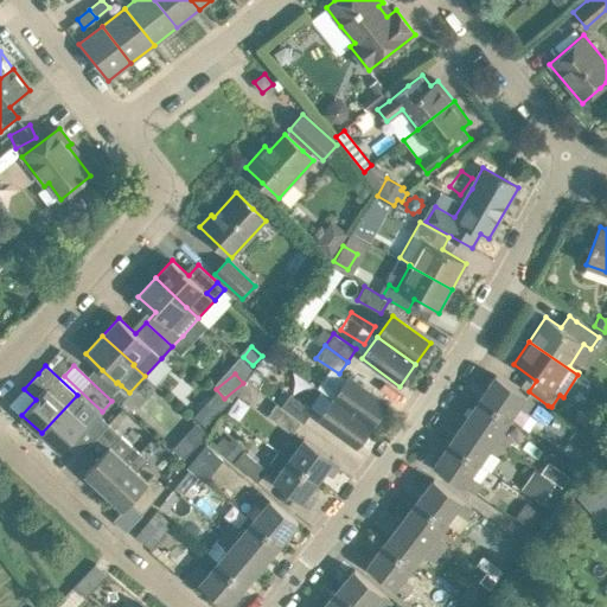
[(529,411),(535,402),(496,375),(480,397),(510,417),(518,404),(529,411)]
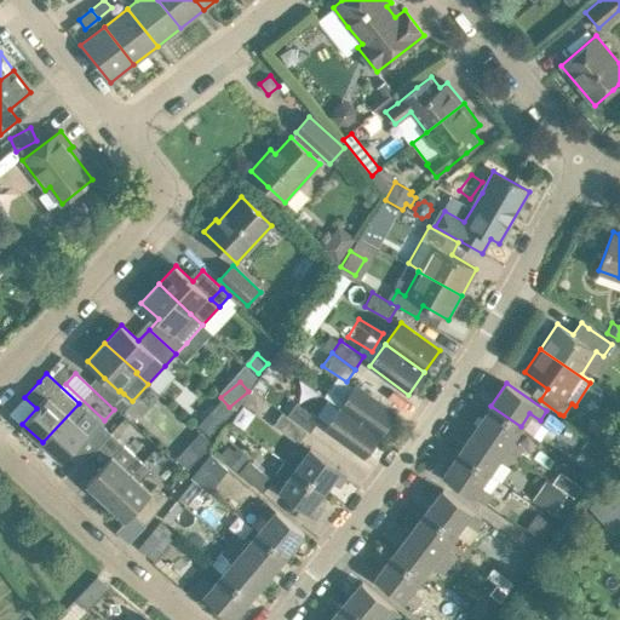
[(379,435),(395,413),(356,384),(340,407),(379,435)]
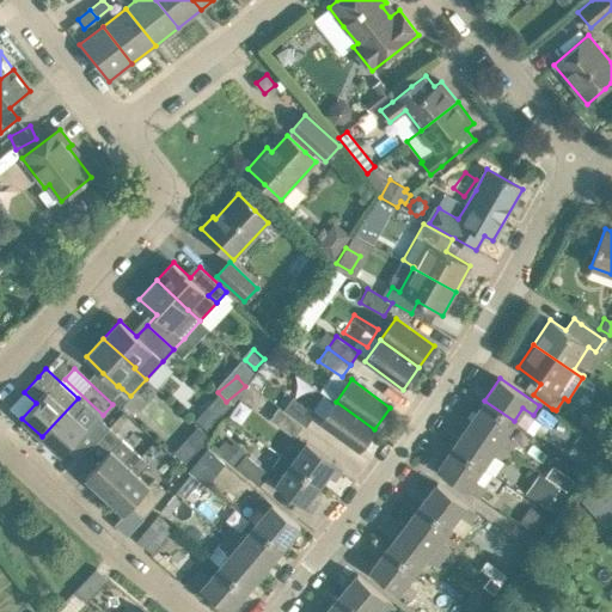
[(306,426),(314,412),(292,397),(283,409),(304,424),(306,426)]
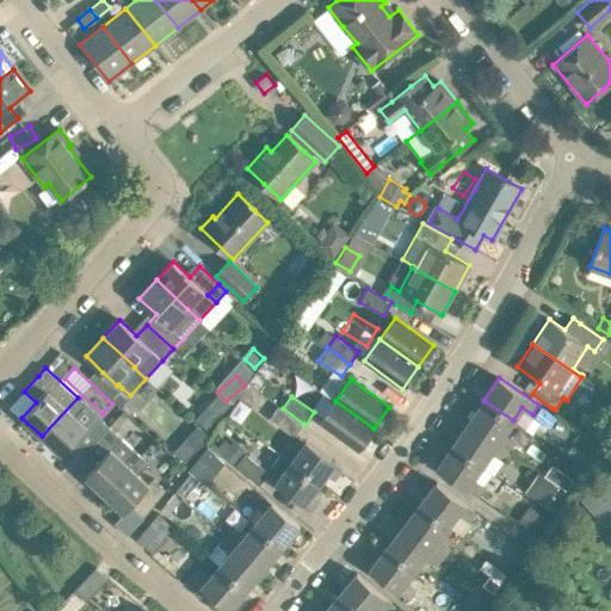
[(79,458),(109,426),(78,397),(42,436),(61,454),(67,448),(79,458)]
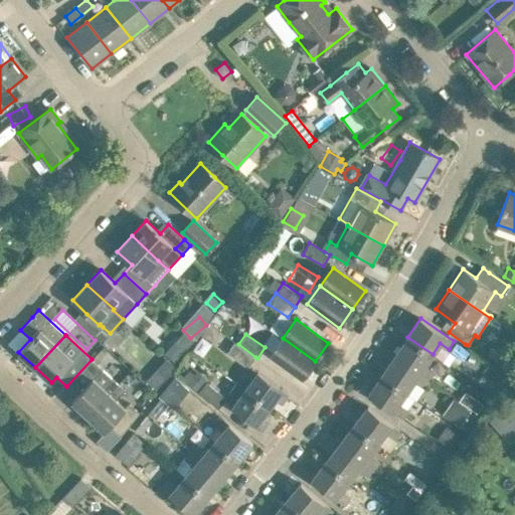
[(428,380),(434,372),(424,366),(433,354),(407,337),(394,356),(428,380)]
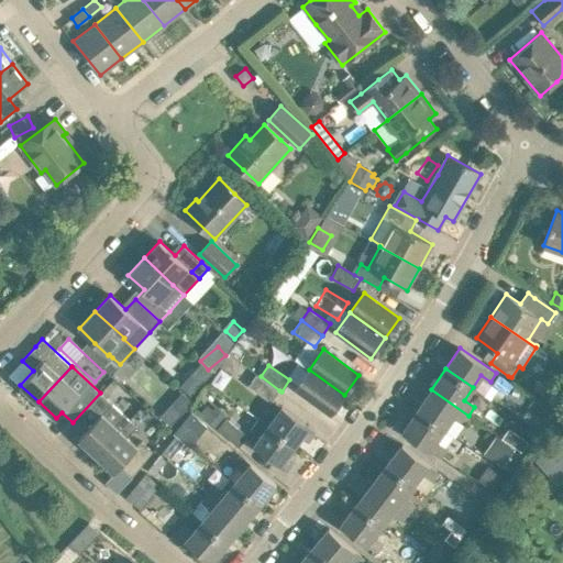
[(330,415),(344,395),(309,370),(295,389),(330,415)]
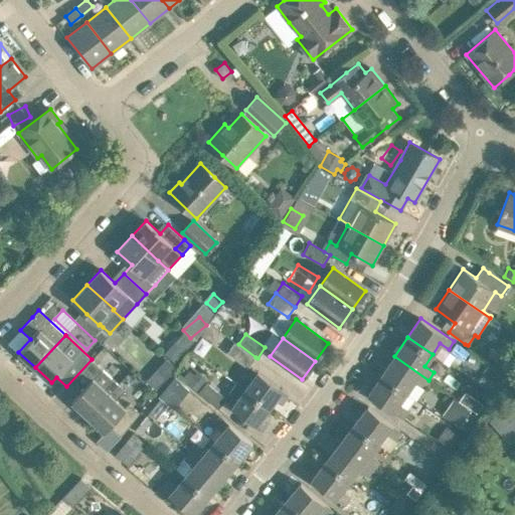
[(180,342),(164,360),(173,368),(189,349),(180,342)]
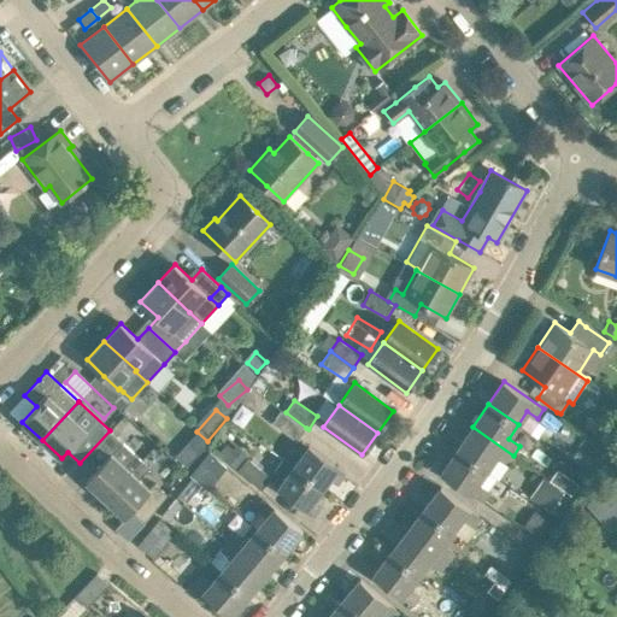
[(298,440),(306,428),(286,412),(281,410),(272,422),(298,440)]
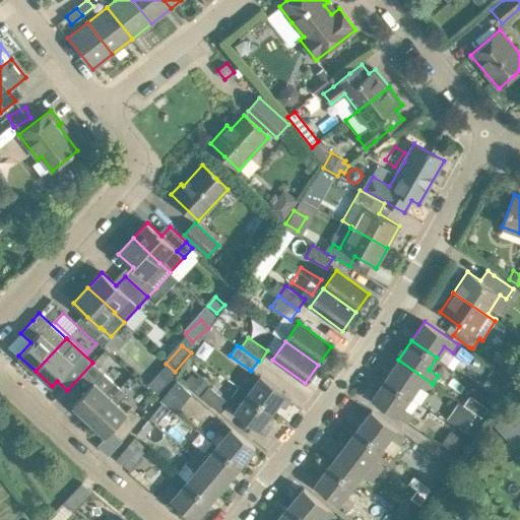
[(427,391),(433,384),(398,360),(385,380),(409,396),(417,385),(427,391)]
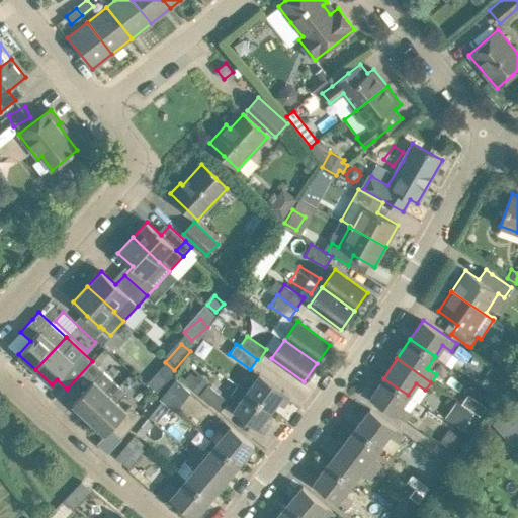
[(89,419),(119,386),(92,361),(67,389),(77,399),(72,404),(89,419)]
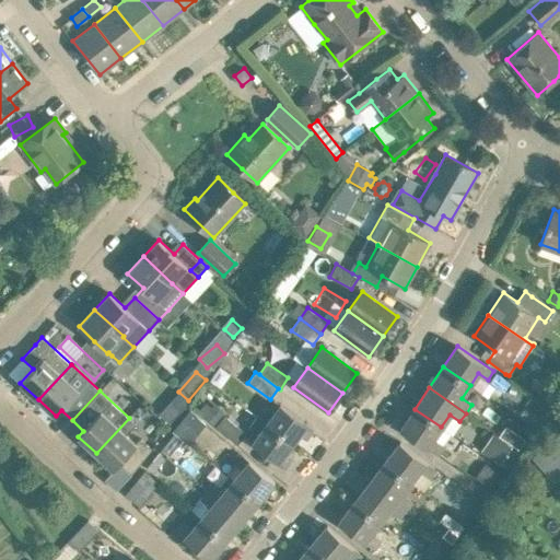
[(306,438),(313,428),(275,399),(269,406),(263,407),(256,416),(294,443),(301,433),(306,438)]
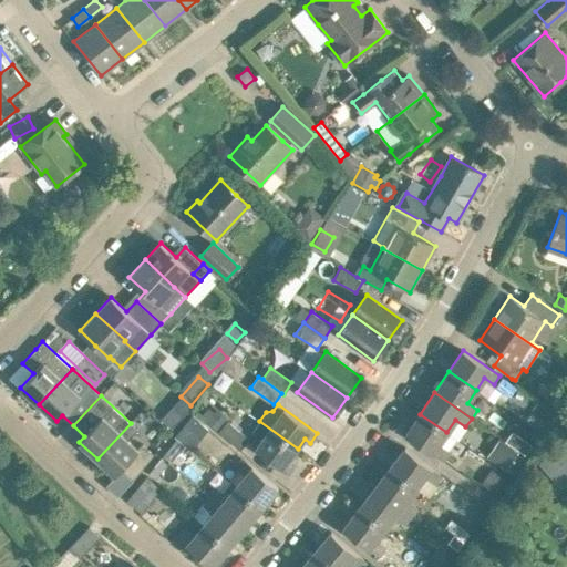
[(169,408),(160,418),(171,429),(181,419),(171,409),(169,408)]
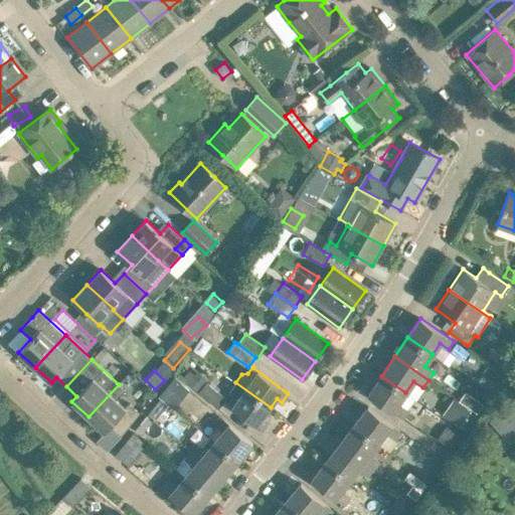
[(401,418),(407,409),(398,402),(405,392),(381,376),(368,395),(384,406),(401,418)]
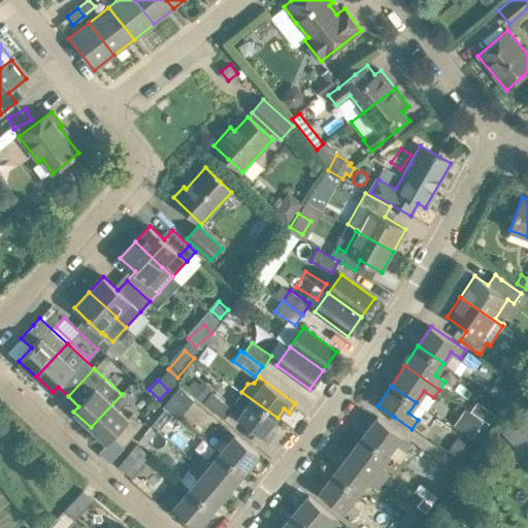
[(178,418),(194,399),(179,387),(163,407),(164,407),(165,406),(178,418)]
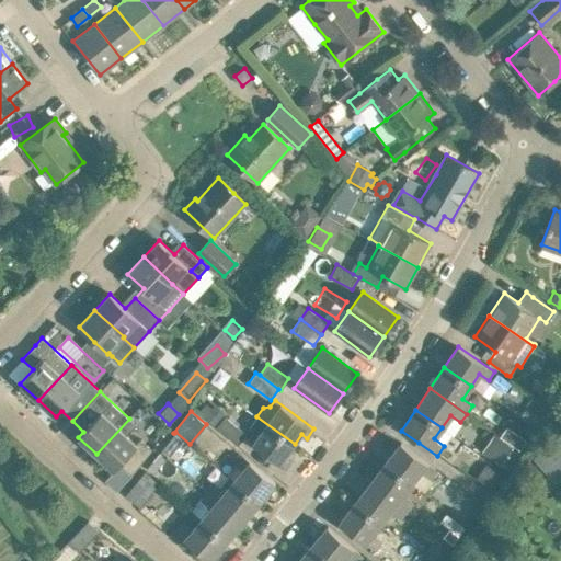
[(238,445),(247,434),(225,415),(216,426),(238,445)]
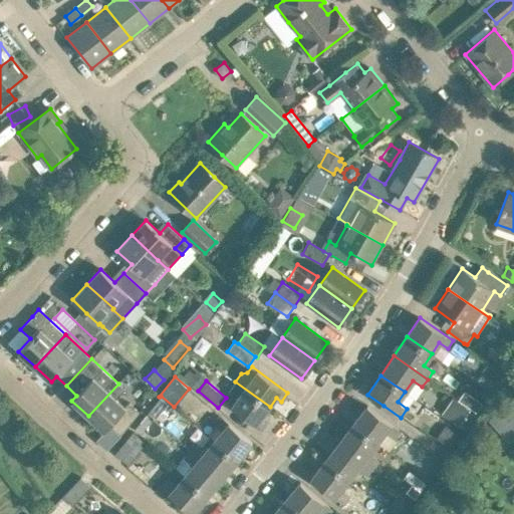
[(261,429),(268,420),(263,416),(270,407),(235,381),(230,390),(233,395),(228,402),(233,405),(232,407),(261,429)]
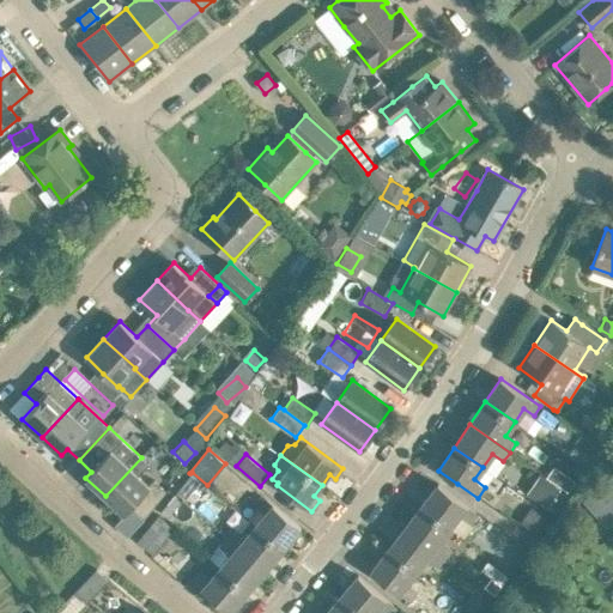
[(150,486),(139,477),(150,465),(141,457),(105,496),(125,514),(131,507),(144,519),(168,492),(155,481),(150,486)]
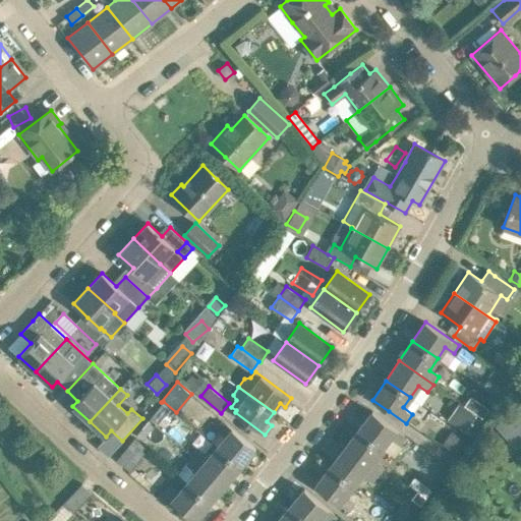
[(166,428),(177,414),(175,413),(176,412),(163,401),(162,402),(151,415),(166,428)]
